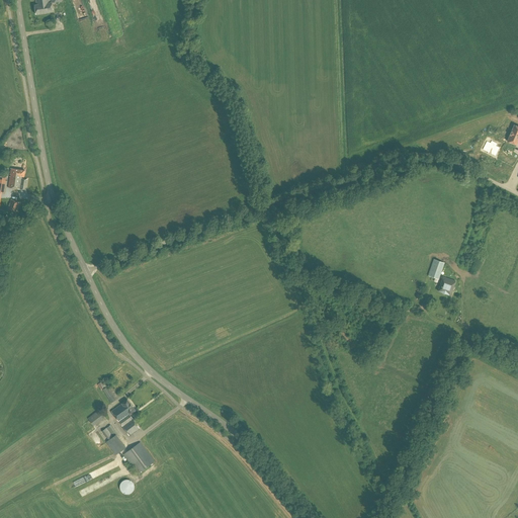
[(35,0),(36,5),(34,5),(35,14),(53,12),(52,3),(62,2),(61,0),(35,0)]
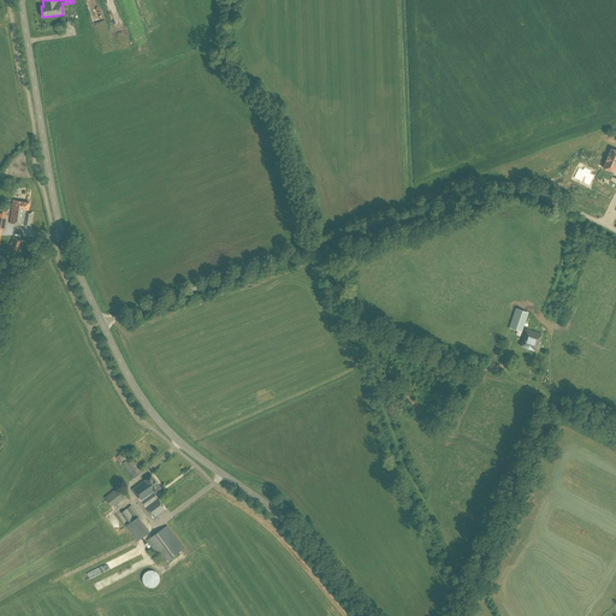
[(615,150),(611,149),(603,169),(614,172),(615,170),(615,150)]
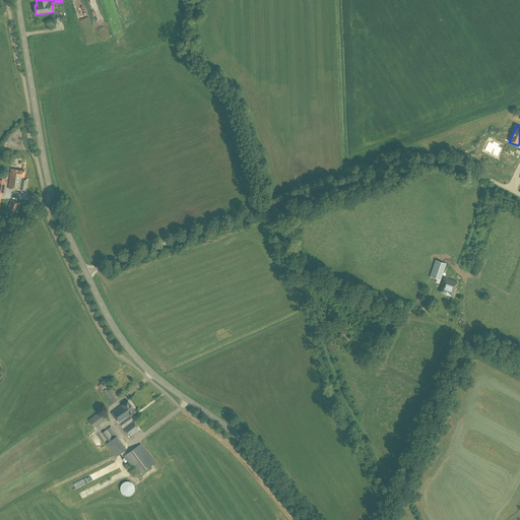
[(493,154),(498,156),(502,148),(499,146),(500,144),(494,141),(493,143),(489,141),(484,150),(490,152),(490,153),(493,154)]
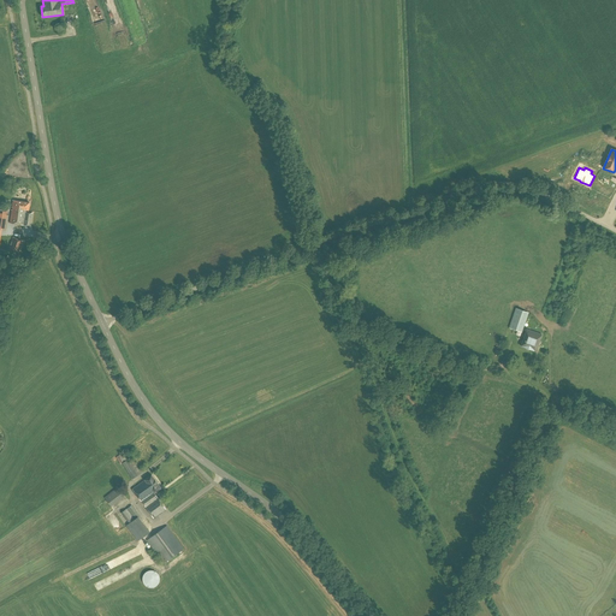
[(28,211),(29,203),(13,201),(12,211),(10,224),(30,226),(33,213),(25,213),(27,211),(28,211)]
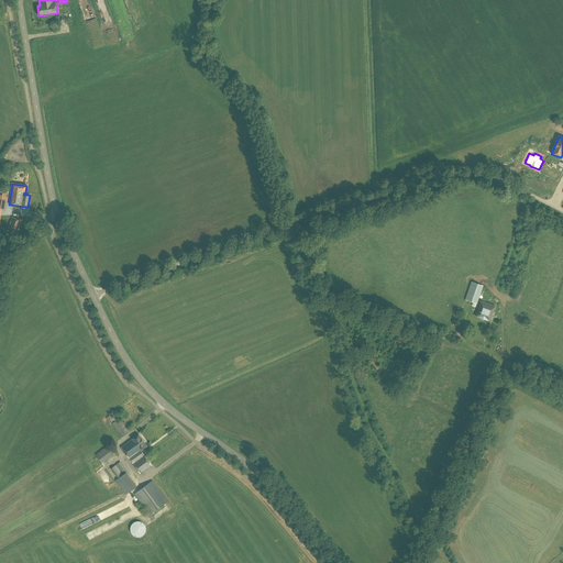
[(17,233),(22,221),(12,217),(8,230),(17,233)]
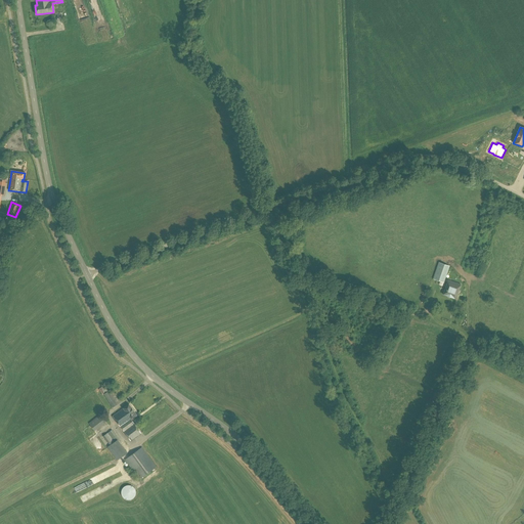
[(444,282),(450,266),(439,262),(433,279),(444,282)]
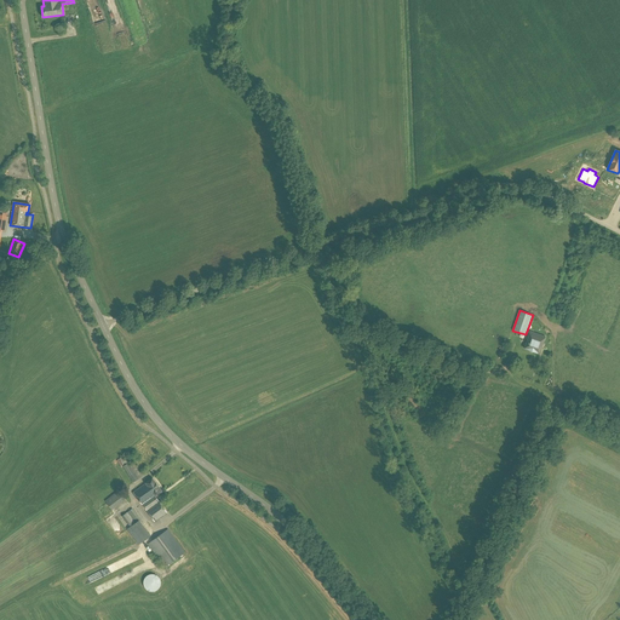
[(540,354),(545,337),(530,332),(524,349),(540,354)]
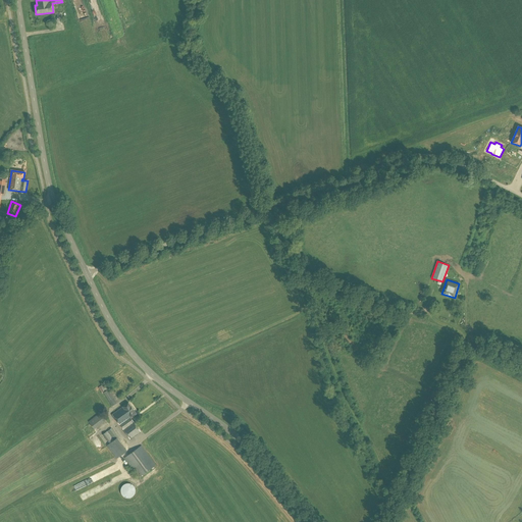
[(116,404),(108,389),(104,384),(98,387),(102,394),(104,393),(112,406),(116,404)]
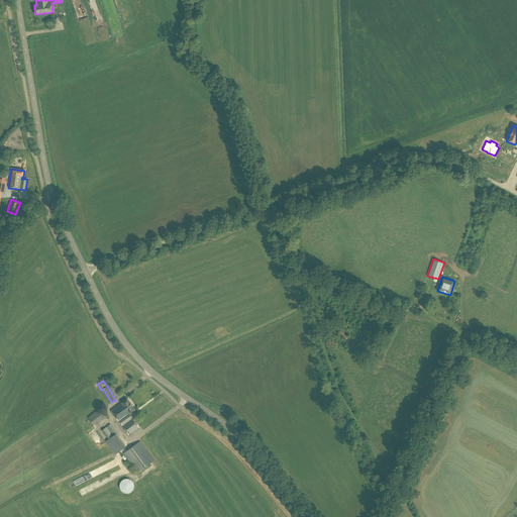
[(130,414),(133,413),(132,412),(135,410),(127,399),(121,403),(111,411),(128,435),(139,427),(129,414),(130,414)]
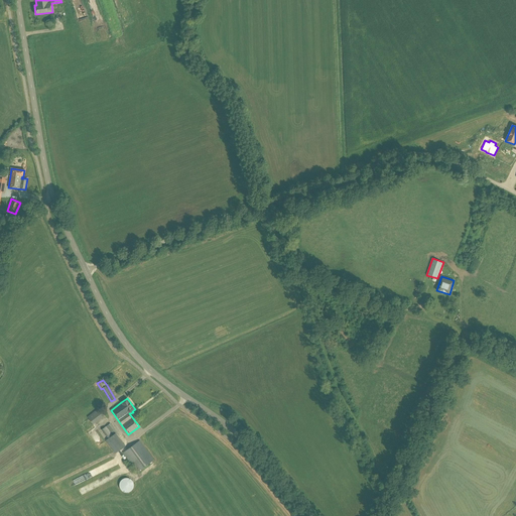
[(99,408),(88,417),(93,424),(104,415),(99,408)]
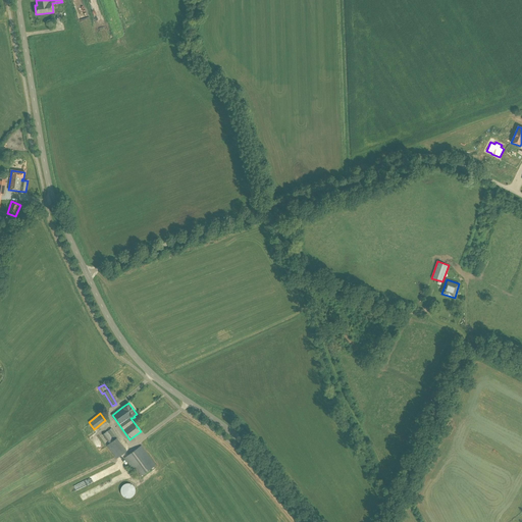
[(117,459),(126,452),(116,438),(117,437),(111,428),(103,434),(109,444),(107,446),(117,459)]
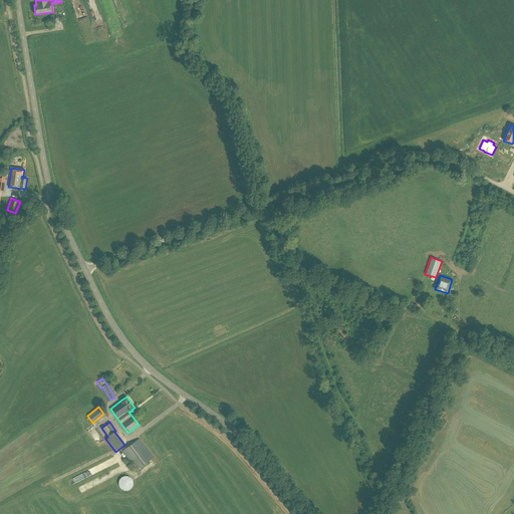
[(137,470),(153,458),(139,439),(122,451),(137,470)]
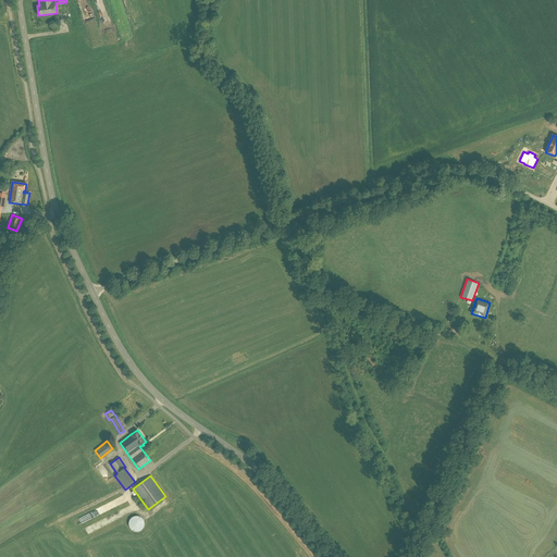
[(137,532),(138,531),(140,531),(141,530),(143,529),(144,528),(144,527),(145,525),(145,523),(145,522),(144,521),(144,520),(143,519),(141,518),(140,517),(139,517),(138,516),(136,516),(135,516),(134,517),(133,517),(132,518),(131,519),(130,520),(130,521),(128,522),(128,523),(128,525),(130,527),(130,528),(131,529),(132,530),(133,531),(134,531),(135,531),(137,532)]
